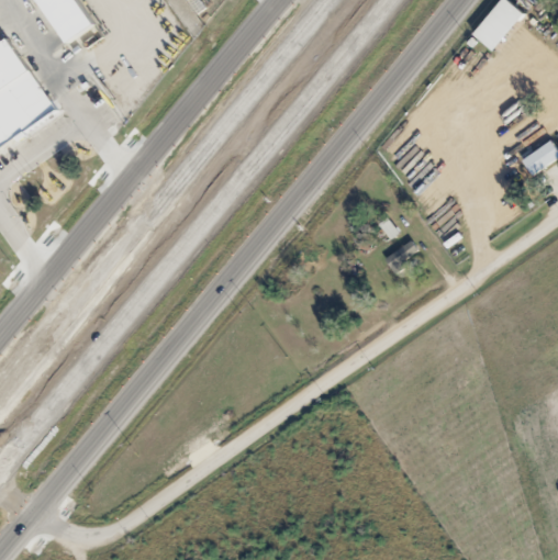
[(80,0),(96,21),(68,40),(41,0),(80,0)]
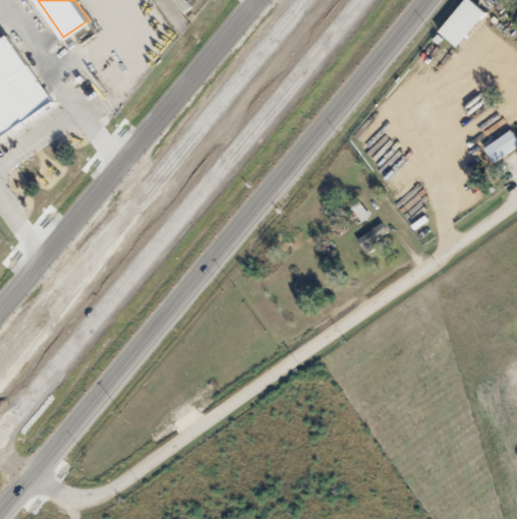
[(462,0),(438,31),(457,46),(485,12),(471,0),(462,0)]
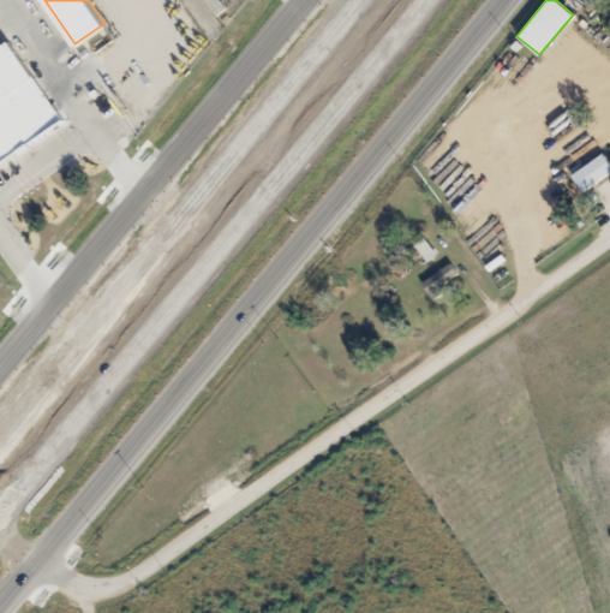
[(0,161),(61,123),(10,40),(0,45),(0,161)]
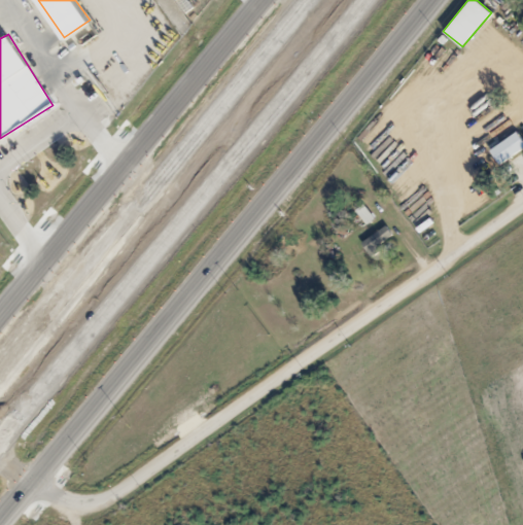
[(498,164),(522,145),(522,141),(515,131),(488,149),(498,164)]
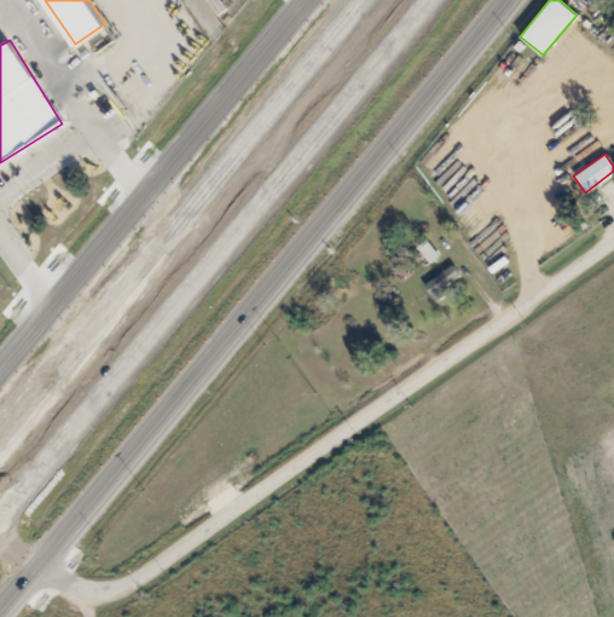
[(438,255),(426,238),(416,246),(428,263),(438,255)]
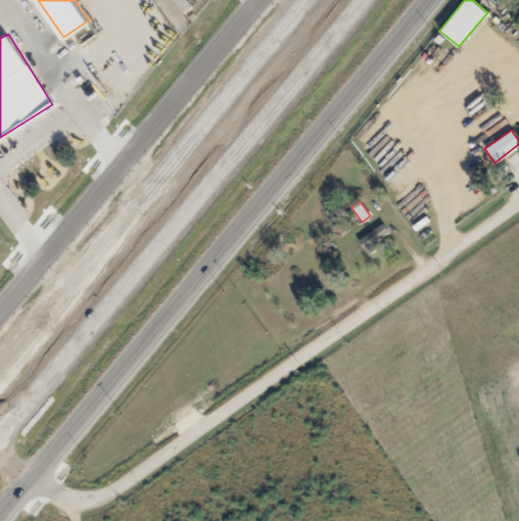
[(366,255),(378,248),(374,240),(387,233),(383,224),(357,237),(366,255)]
